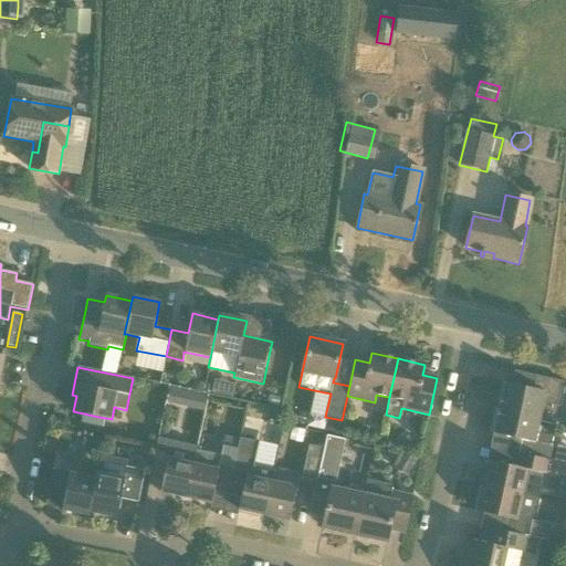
[(505,383),(500,409),(540,418),(543,404),(556,406),(562,381),(535,375),(532,389),(505,383)]
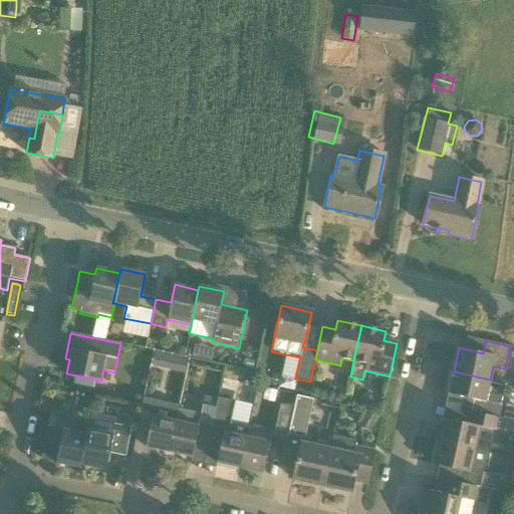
[(188,359),(171,355),(168,369),(185,373),(188,359)]
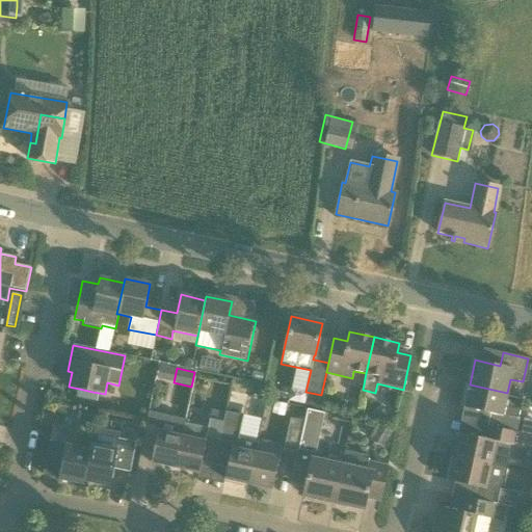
[(507,393),(470,384),(464,407),(490,414),(487,426),(488,426),(511,431),(514,418),(519,419),(523,396),(507,393)]
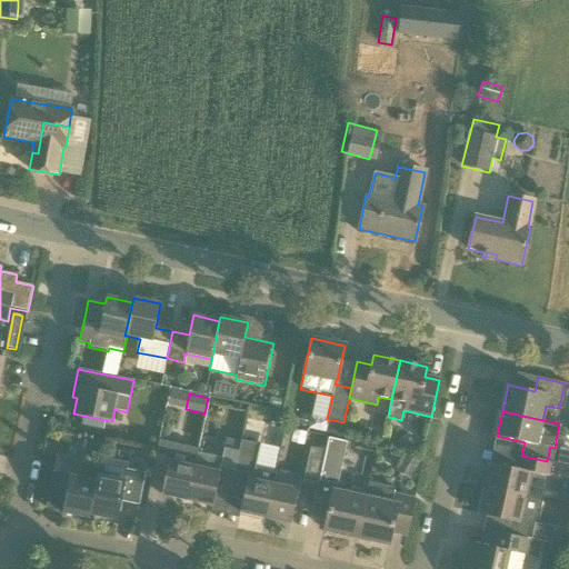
[(98,428),(99,419),(85,416),(82,426),(98,429),(98,428)]
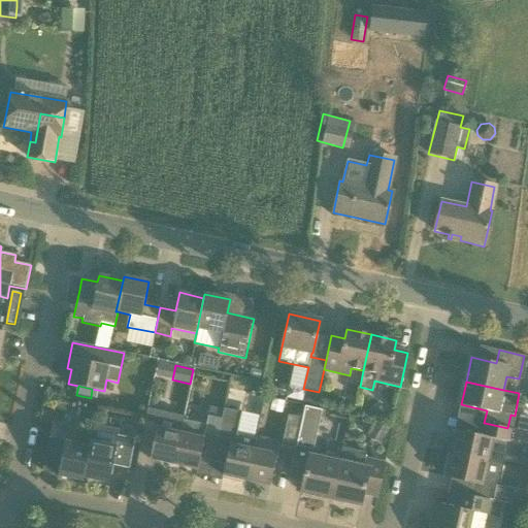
[(300,492),(331,498),(339,462),(316,457),(317,451),(312,450),(321,410),(304,406),(302,418),(295,453),(290,474),(289,477),(303,481),(300,492)]
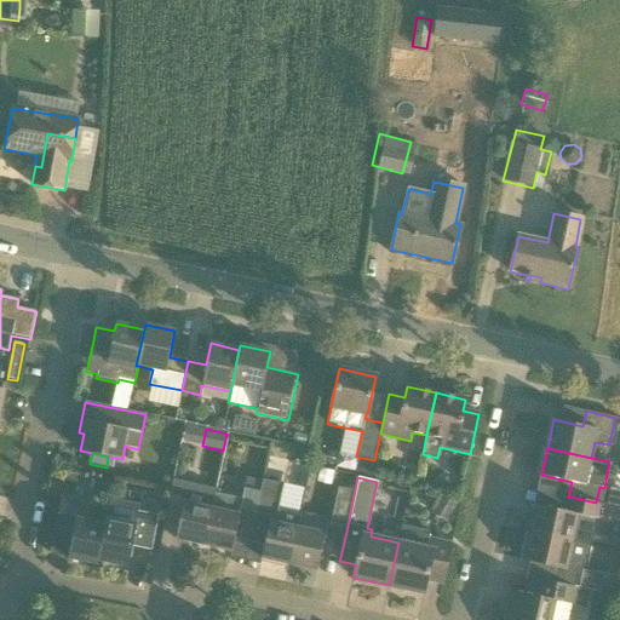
[(110,491),(112,481),(101,478),(98,489),(110,491)]
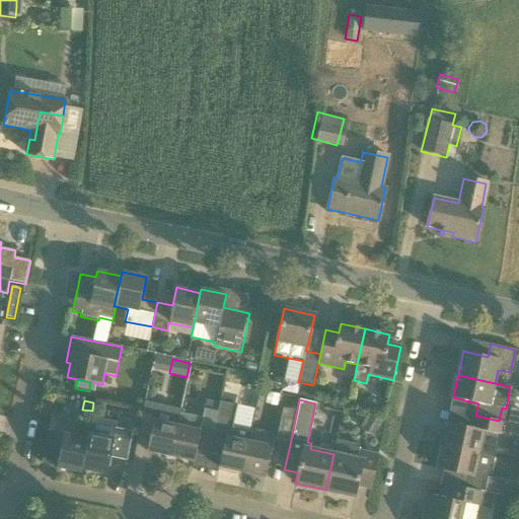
[(196,450),(209,452),(218,412),(217,412),(218,402),(206,400),(202,418),(180,413),(177,425),(170,456),(194,461),(196,450)]
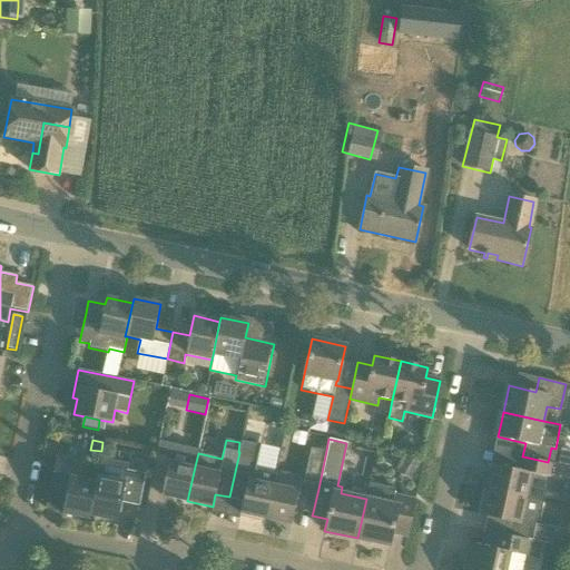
[(241,513),(266,519),(274,483),(274,480),(276,471),(255,467),(261,444),(242,440),(239,452),(229,497),(243,500),(241,513)]
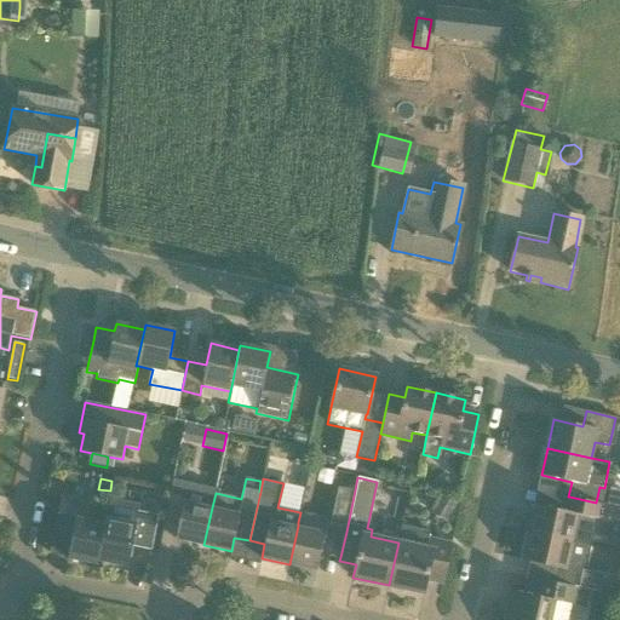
[(176,539),(204,545),(212,507),(216,493),(216,488),(174,480),(165,522),(179,524),(176,539)]
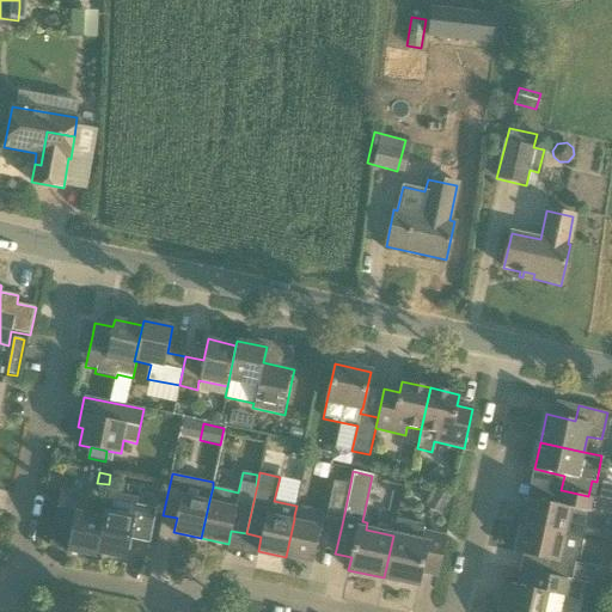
[(324,512),(323,520),(342,525),(350,484),(334,481),(326,513),(324,512)]
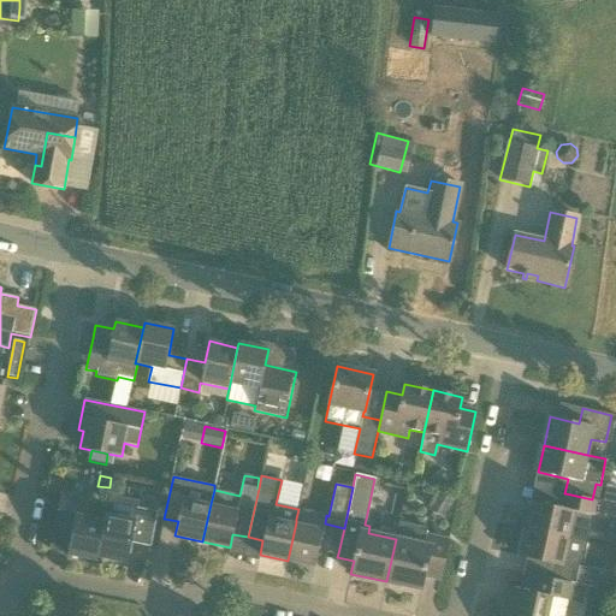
[(444,519),(454,501),(437,492),(428,510),(444,519)]
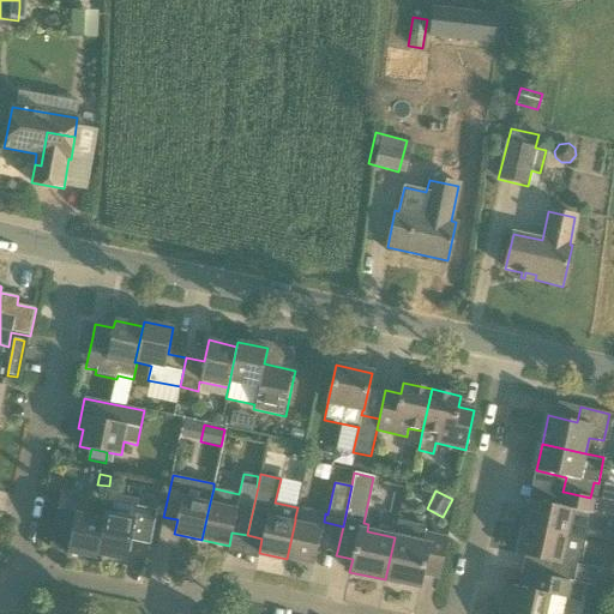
[(529,500),(523,528),(581,540),(588,512),(613,518),(613,501),(590,497),(590,498),(564,492),(561,506),(529,500)]
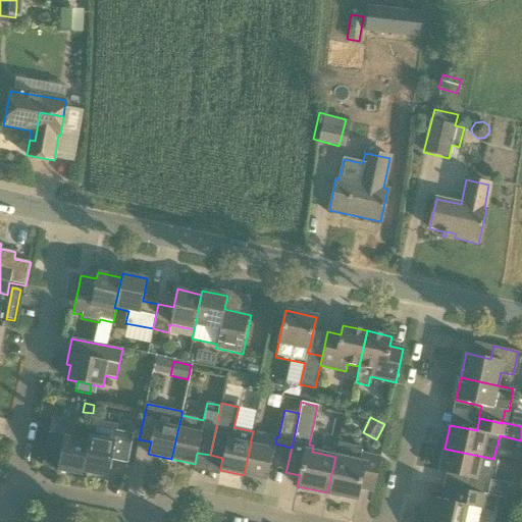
[(57,470),(82,475),(83,471),(89,441),(64,436),(67,422),(51,419),(46,445),(61,449),(57,470)]
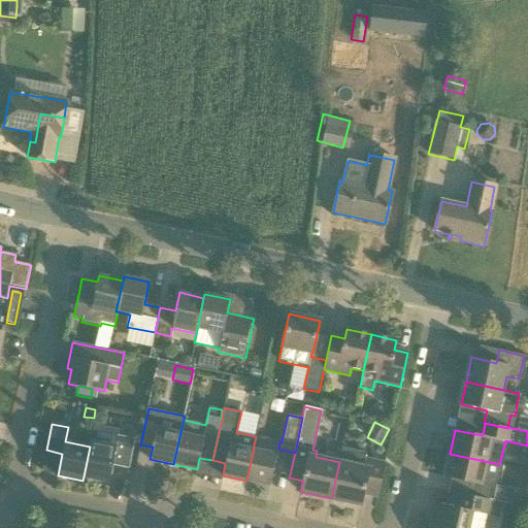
[(91,430),(89,439),(106,443),(108,433),(91,430)]
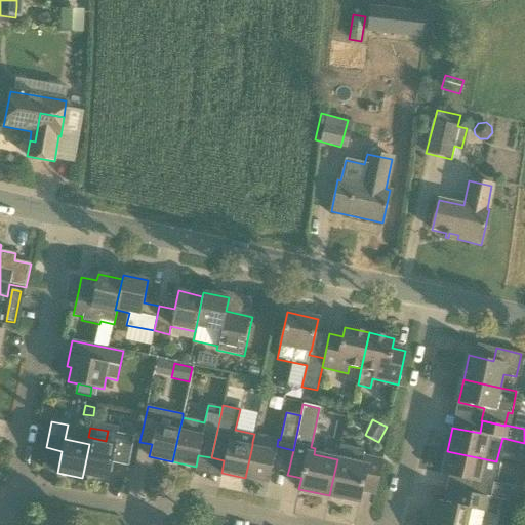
[(89,444),(83,474),(108,479),(111,460),(126,463),(132,437),(116,434),(114,444),(90,439),(89,444)]
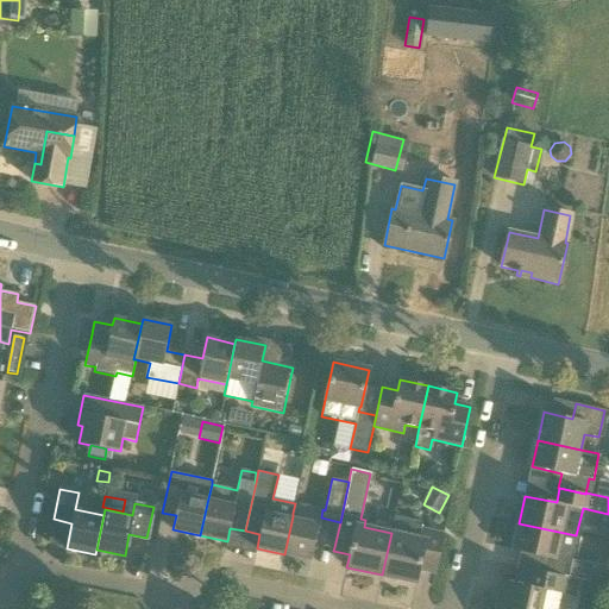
[(315,542),(319,523),(293,516),(284,554),(311,560),(315,542)]
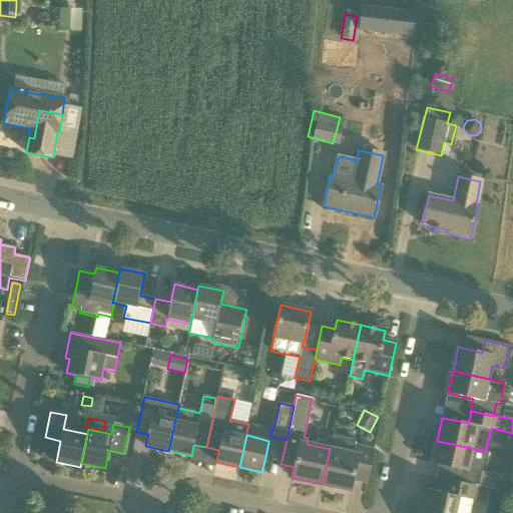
[(485,451),(437,441),(432,464),(438,465),(458,469),(456,481),(477,486),(487,488),(490,489),(492,474),(481,471),(485,451)]
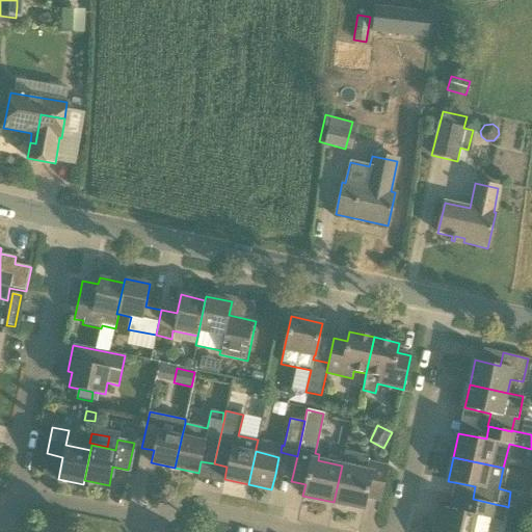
[(365,471),(342,466),(334,502),(364,509),(366,498),(380,501),(388,467),(367,462),(365,471)]
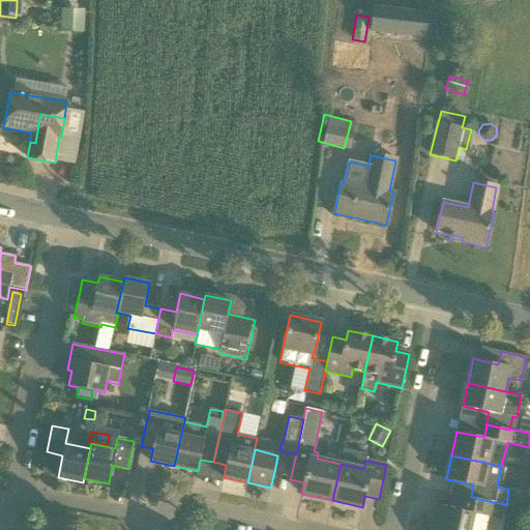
[(457,508),(447,507),(437,504),(432,527),(446,529),(486,529),(489,517),(500,520),(503,504),(493,502),(471,497),(460,495),(457,508)]
